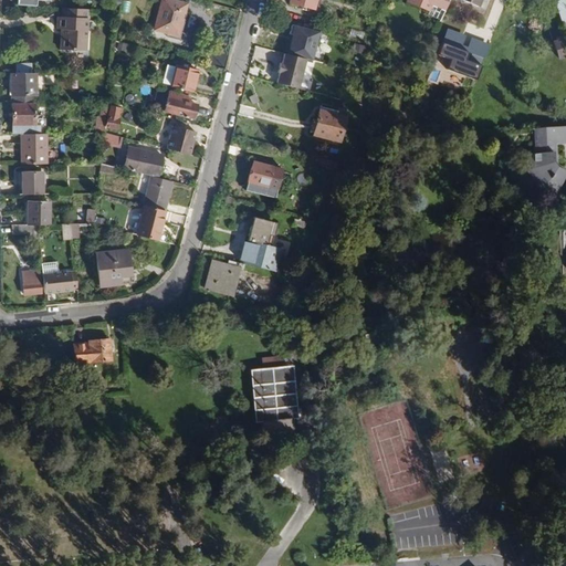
[(177,34),(185,3),(175,0),(160,0),(154,28),(177,34)]
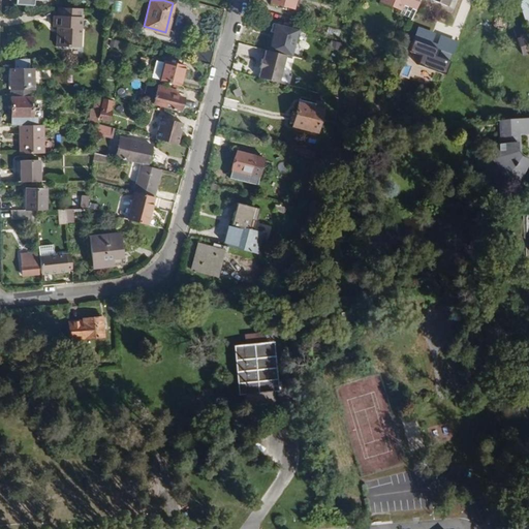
[(300,10),(302,0),(293,0),(292,8),(300,10)]
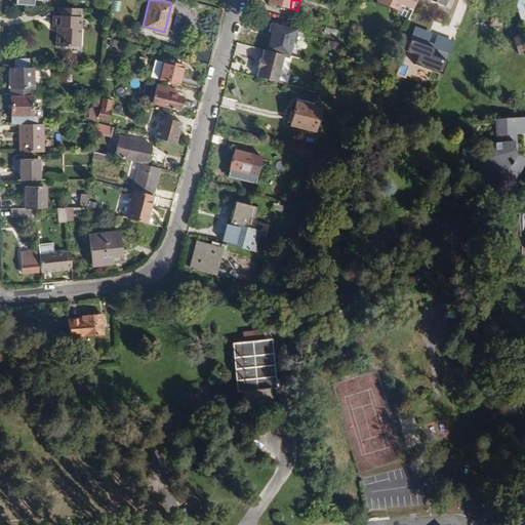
[(411,8),(414,0),(374,0),(397,9),(400,3),(411,8)]
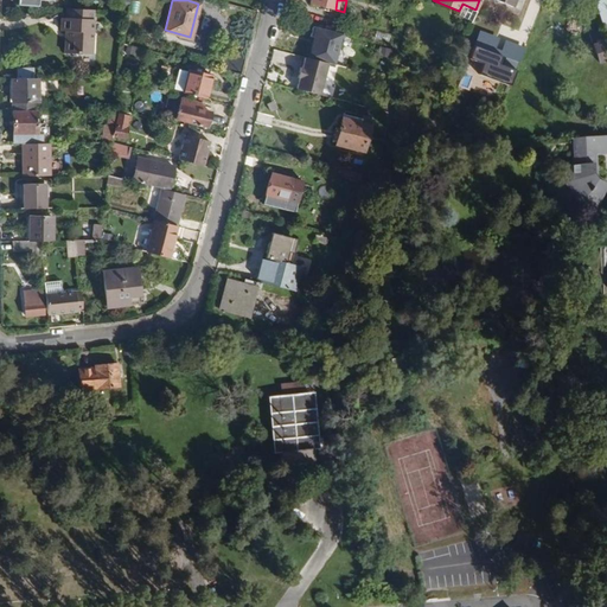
[(606,14),(606,2),(606,0),(593,0),(599,18),(606,14)]
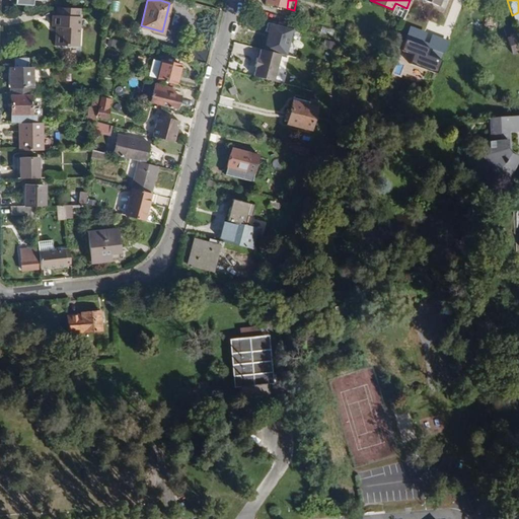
[(402,18),(406,8),(395,3),(392,9),(391,13),(402,18)]
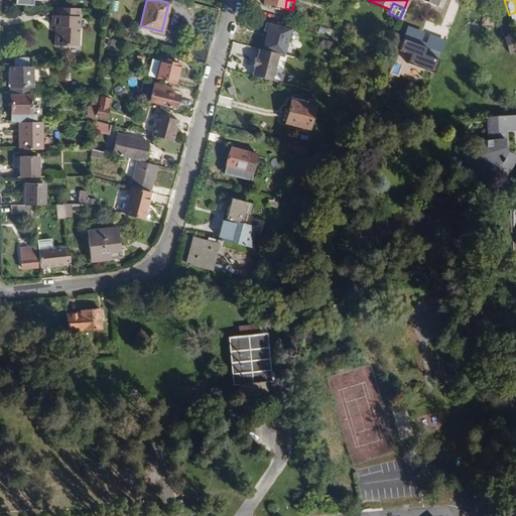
[(78,45),(79,9),(56,7),(55,14),(51,14),(50,25),(54,25),(54,44),(78,45)]
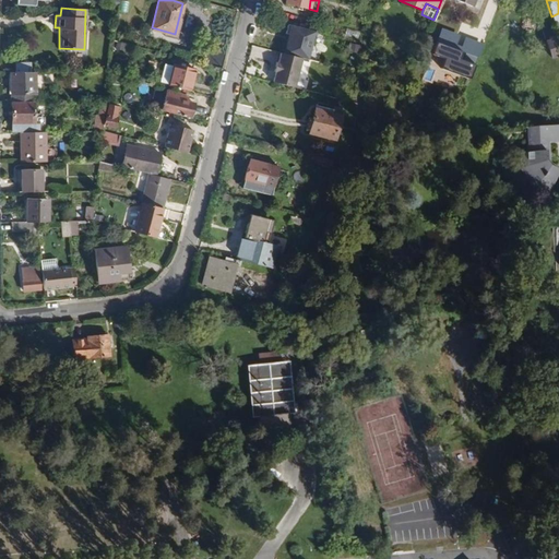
[(536,32),(539,20),(516,14),(514,27),(536,32)]
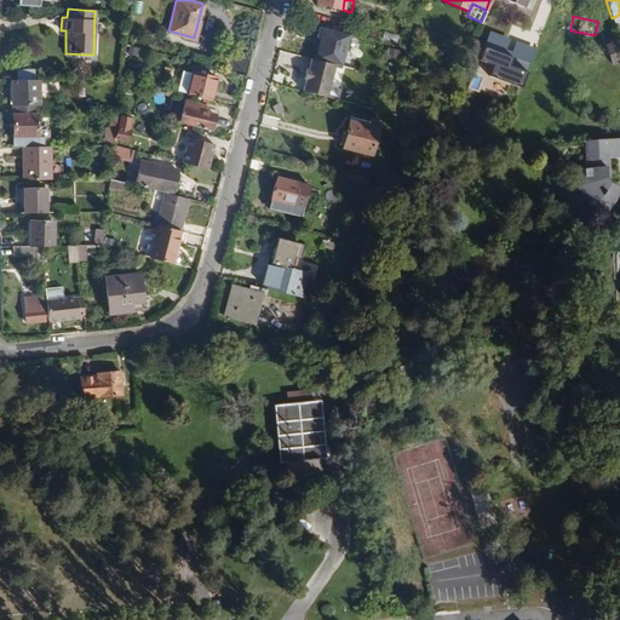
[(487,17),(478,33),(492,40),(500,23),(487,17)]
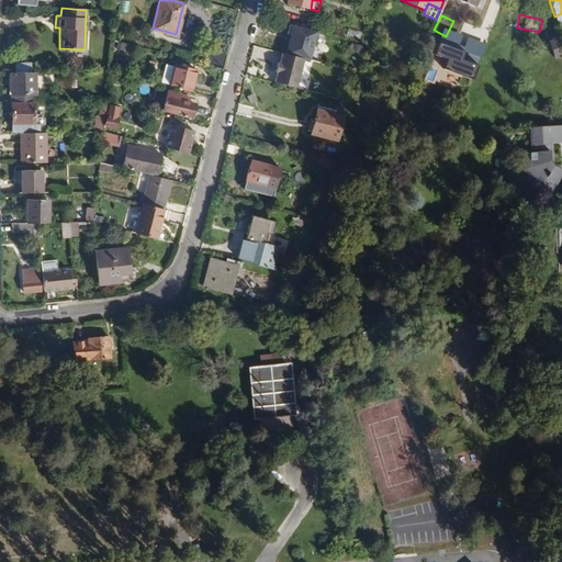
[(307,57),(314,31),(288,24),(285,34),(290,35),(285,52),(307,57)]
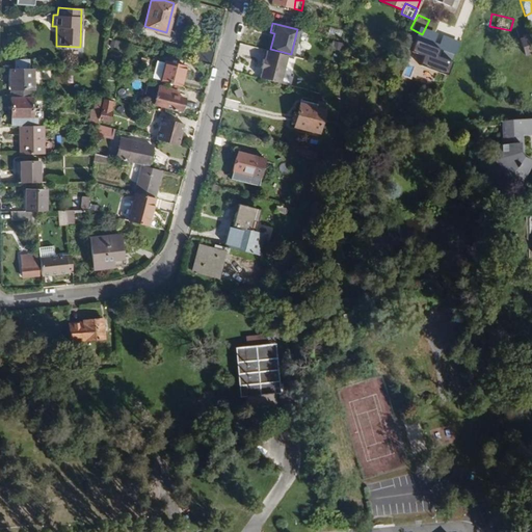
[(328,27),(327,33),(340,36),(342,30),(328,27)]
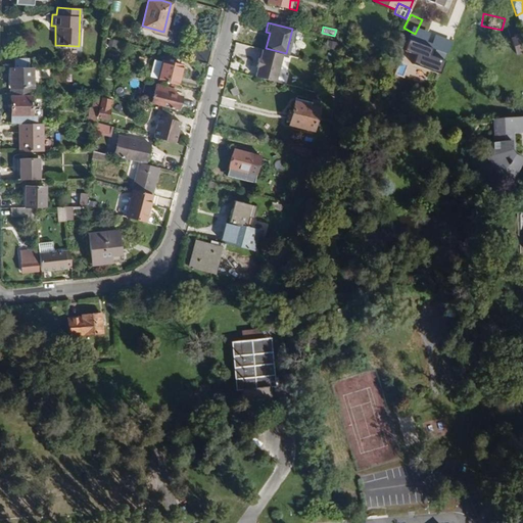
[(522,51),(522,44),(519,34),(509,37),(515,55),(522,51)]
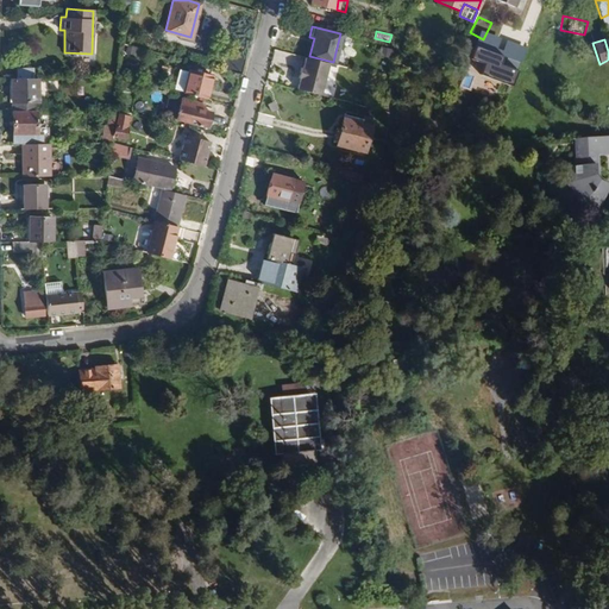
[(124,52),(133,56),(136,49),(126,45),(124,52)]
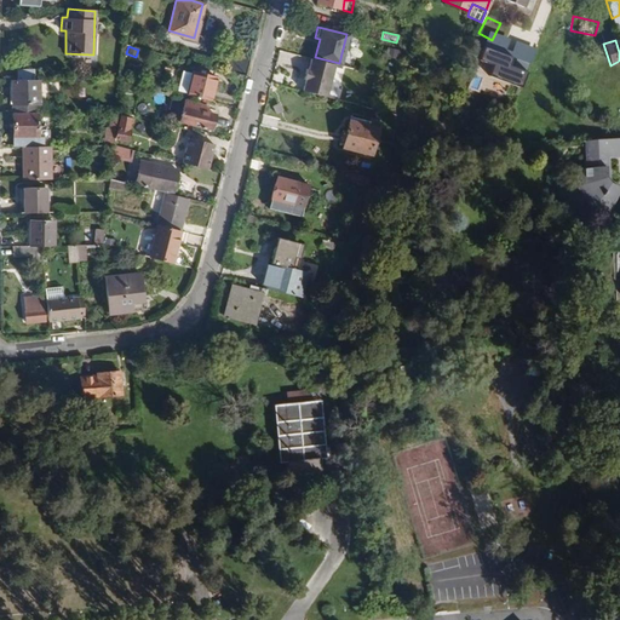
[(512,57),(483,47),(480,59),(493,64),(489,75),(521,86),(526,70),(510,64),(512,57)]
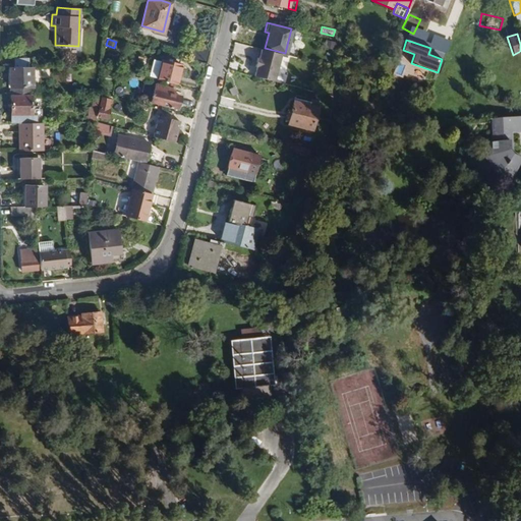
[(274,81),(280,54),(261,49),(258,58),(257,57),(255,66),(256,67),(254,76),(274,81)]
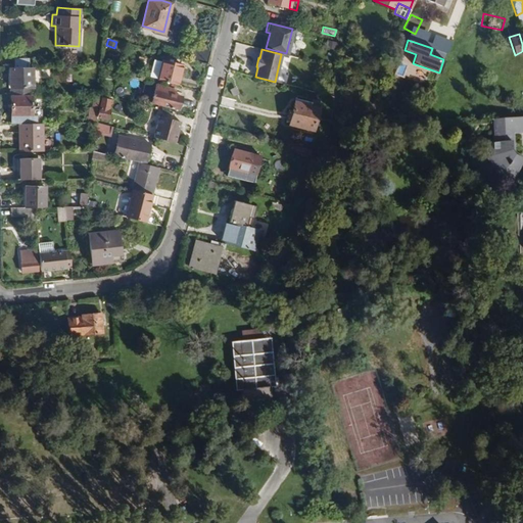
[(506,57),(506,49),(494,50),(494,58),(506,57)]
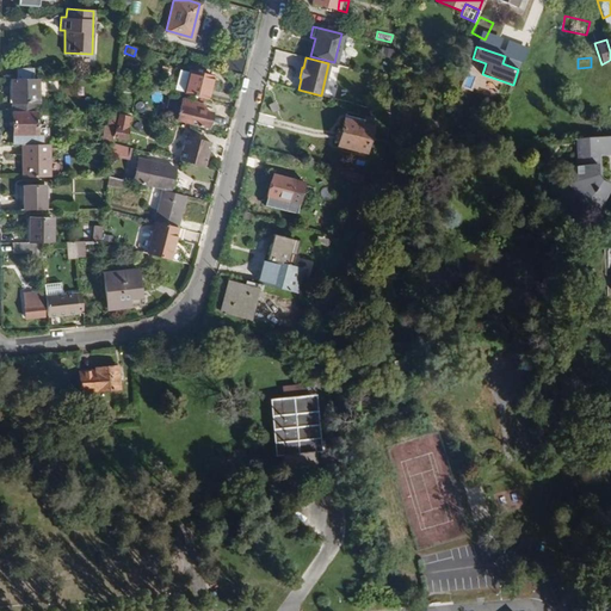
[(34,78),(32,67),(16,67),(16,78),(34,78)]
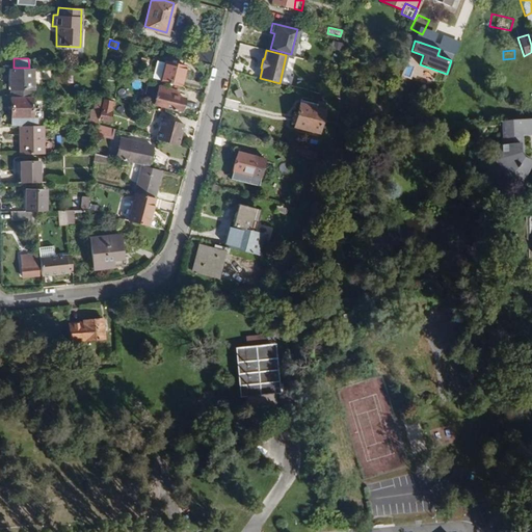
[(180,85),(185,65),(164,60),(160,81),(180,85)]
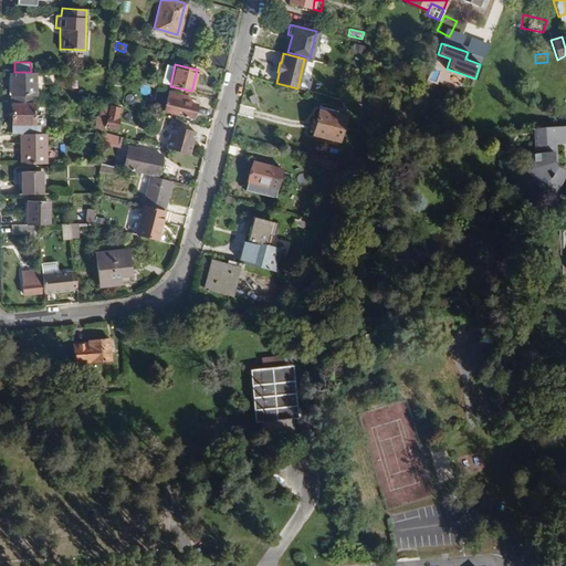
[(34,102),(34,72),(31,72),(14,72),(10,72),(10,102),(34,102)]
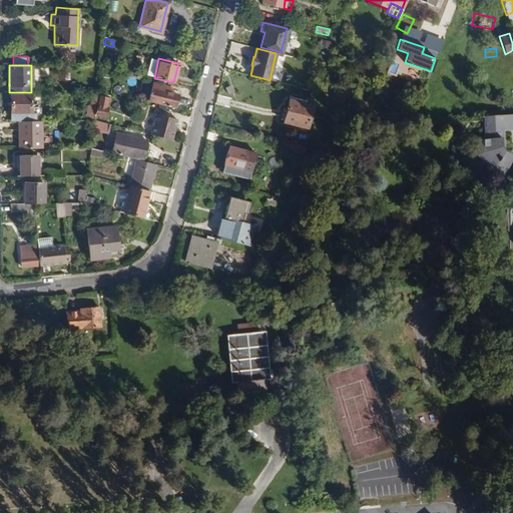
[(173,105),(176,94),(168,92),(170,87),(152,83),(148,99),(173,105)]
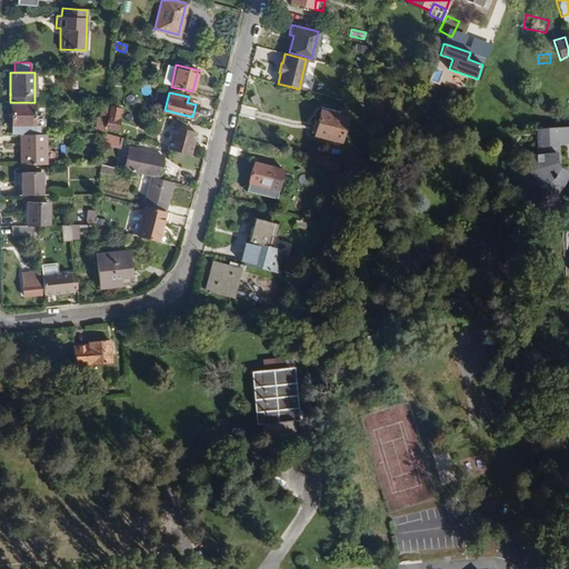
[(528,119),(530,101),(517,100),(515,117),(528,119)]
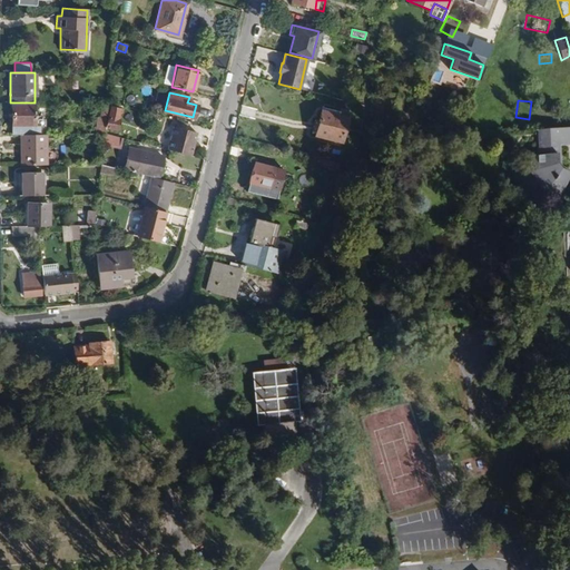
[(104,133),(107,101),(100,101),(99,116),(95,116),(94,133),(104,133)]
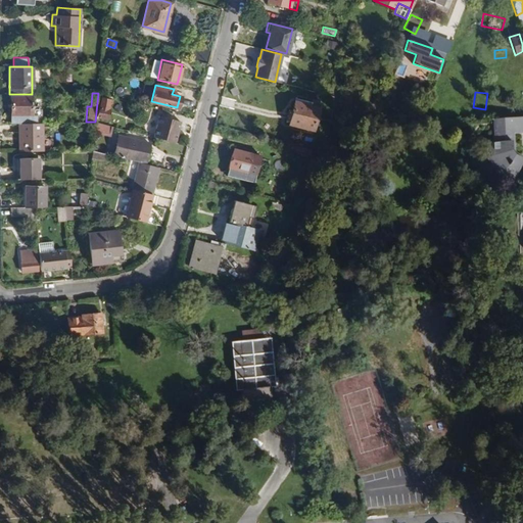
[(35,114),(35,112),(31,112),(31,106),(31,95),(10,96),(10,123),(17,123),(40,123),(40,114),(35,114)]
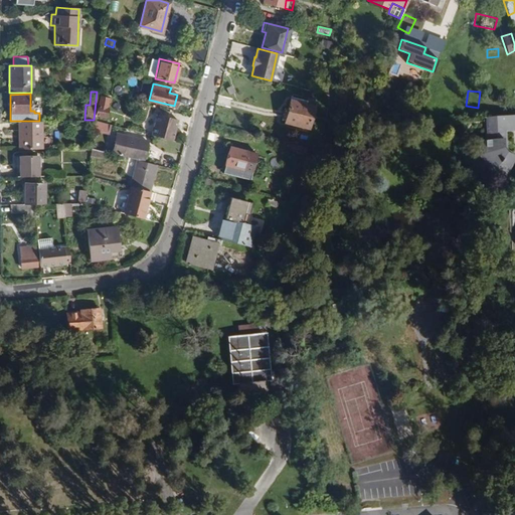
[(107,109),(109,98),(99,96),(97,115),(108,116),(110,109),(107,109)]
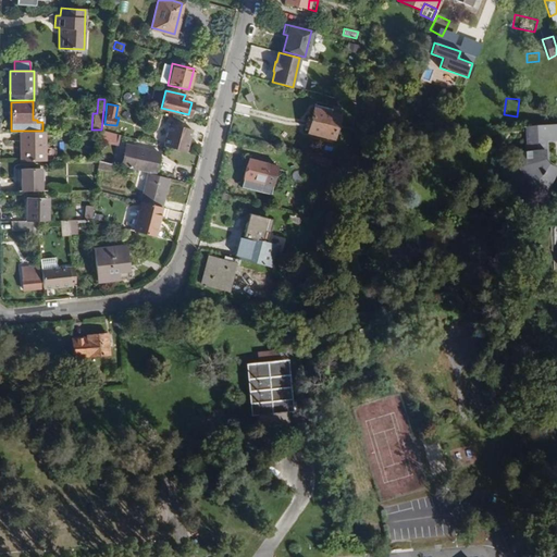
[(447,124),(455,111),(448,108),(441,121),(447,124)]
